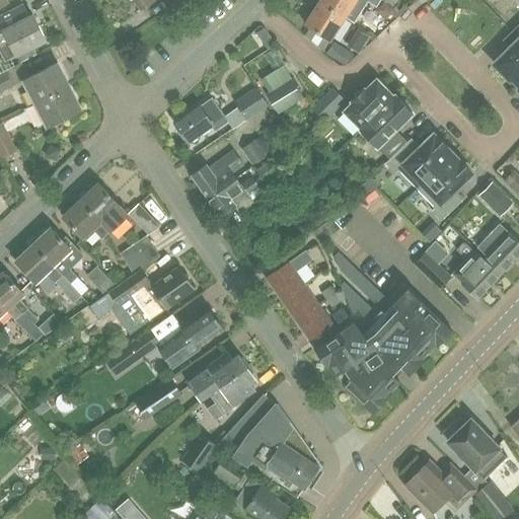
[(134,0),(141,10),(154,0),(175,0),(134,0)]
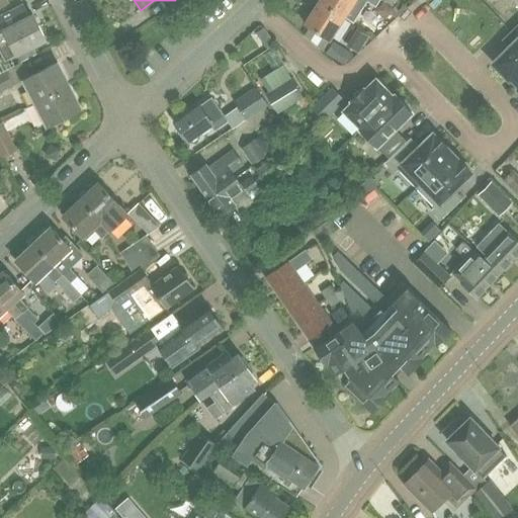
[(319,0),(304,23),(330,39),(344,16),(319,0)]
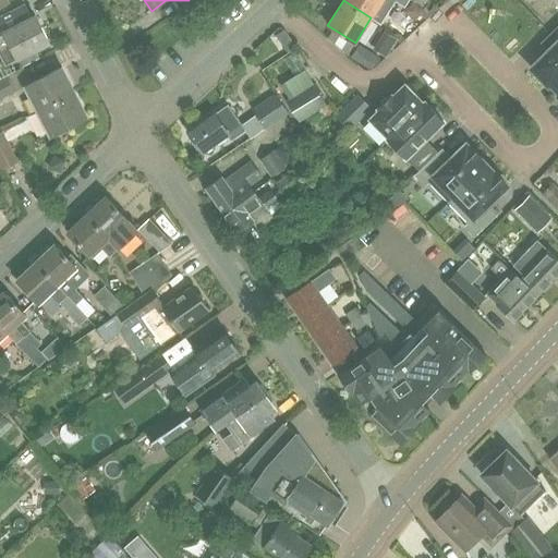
[(343,0),(371,17),(381,0),(343,0)]
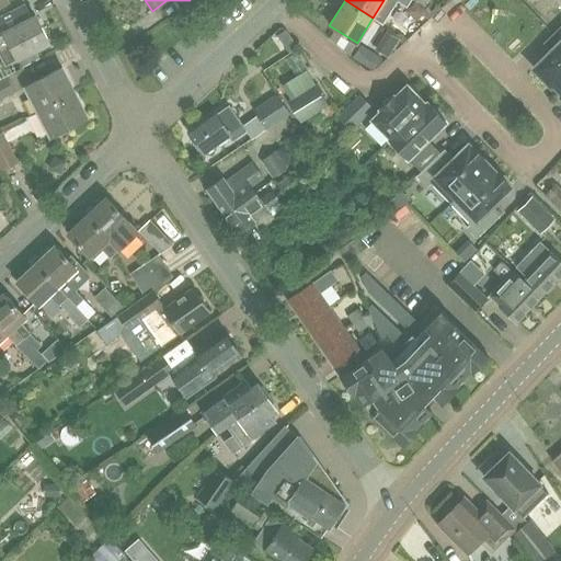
[(414,1),(405,11),(415,19),(424,10),(414,1)]
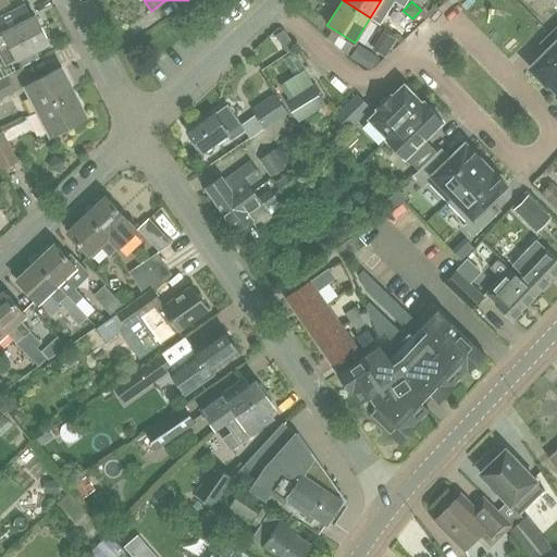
[(14,11),(0,17),(0,56),(4,65),(16,59),(48,42),(35,16),(21,23),(14,11)]
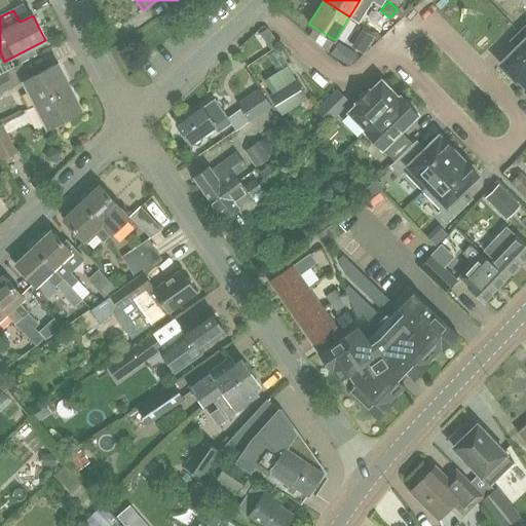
[(517,48),(501,64),(516,78),(518,76),(524,82),(525,79),(525,24),(510,40),(517,48)]
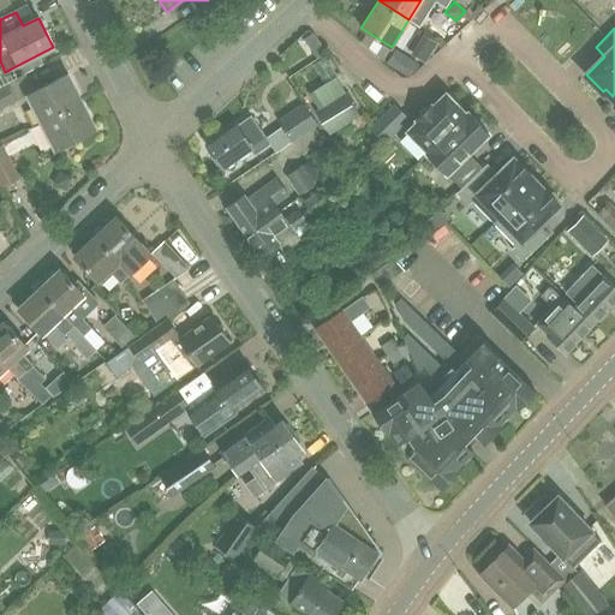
[(312,34),(303,40),(316,58),(326,51),(312,34)]
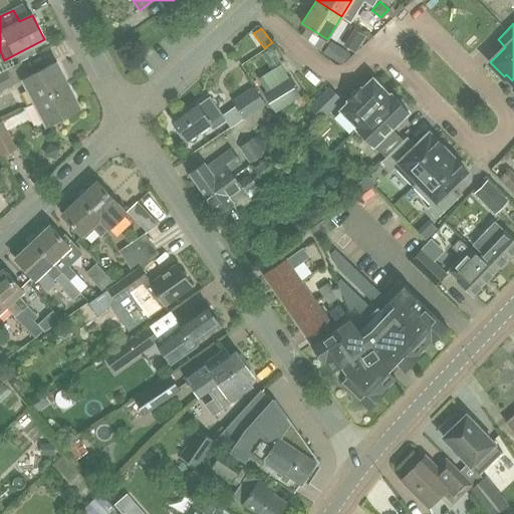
[(330,43),(322,54),(341,66),(348,55),(330,43)]
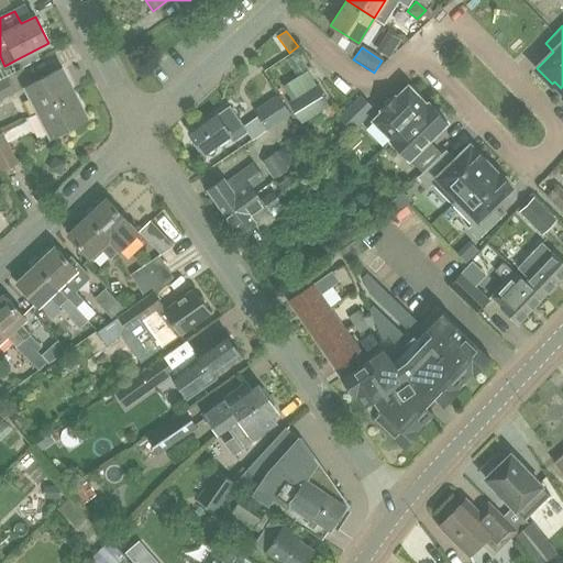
[(62,67),(24,87),(37,112),(75,92),(62,67)]
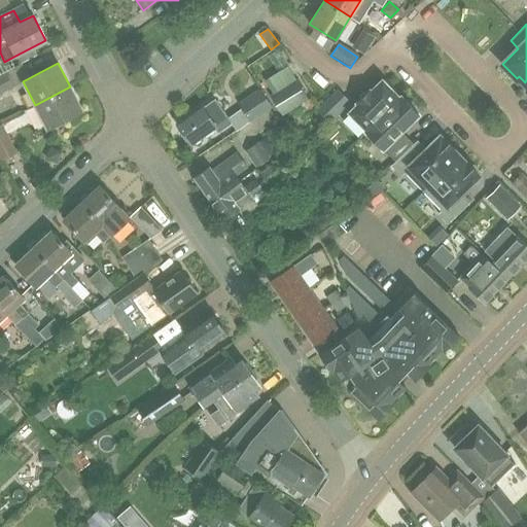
[(0,94),(13,88),(11,83),(5,72),(0,74),(0,94)]
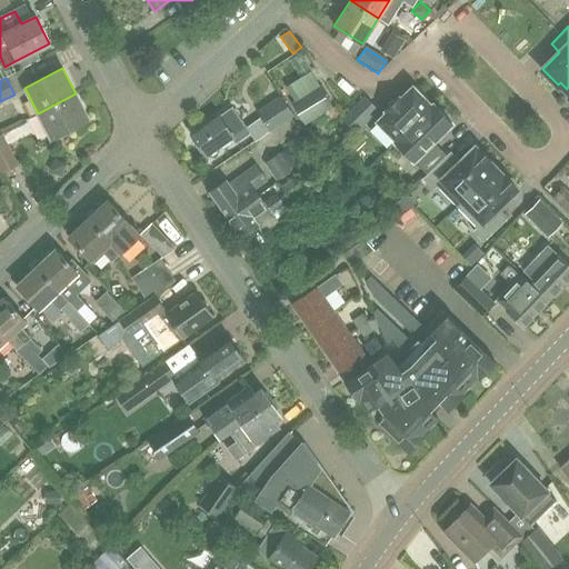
[(298,98),(290,101),(305,123),(313,119),(326,111),(332,106),(319,85),(298,98)]
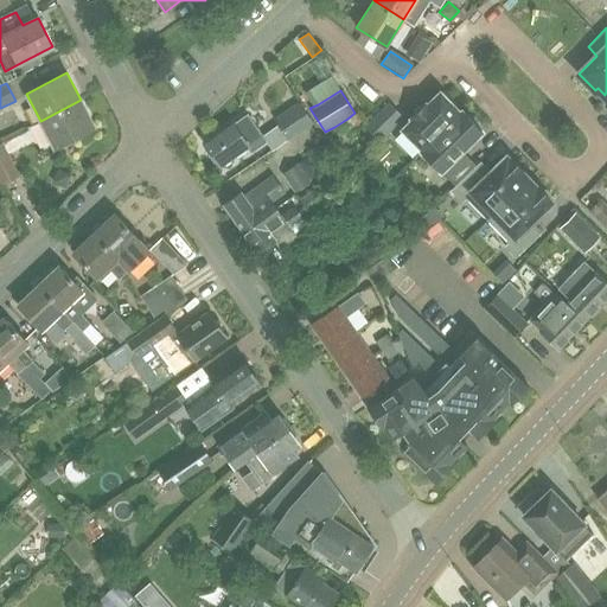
[(413,119),(403,129),(422,149),(460,113),(454,107),(455,104),(443,93),(441,94),(440,93),(427,106),(426,103),(411,117),(413,119)]
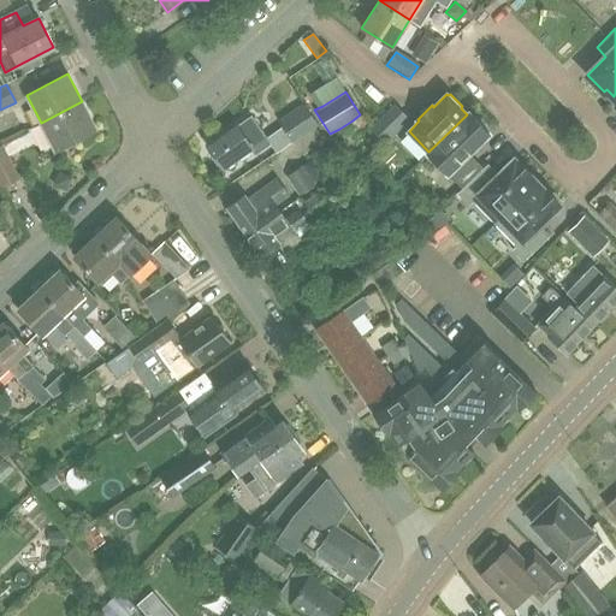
[(82,101),(41,123),(42,124),(55,150),(95,129),(82,104),(82,101)]
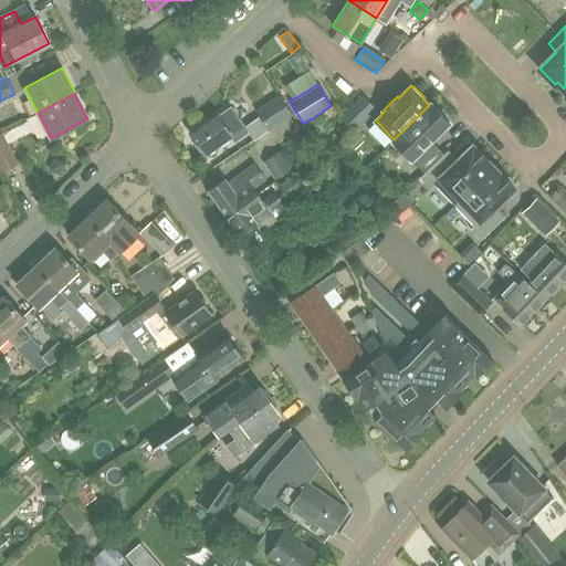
[(278,95),(255,111),(269,130),(270,129),(289,118),(289,117),(292,115),(278,95)]
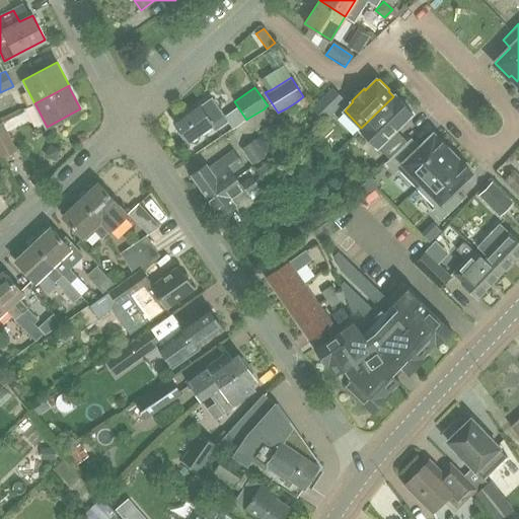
[(317,104),(312,109),(322,120),(332,109),(343,99),(332,90),(317,104)]
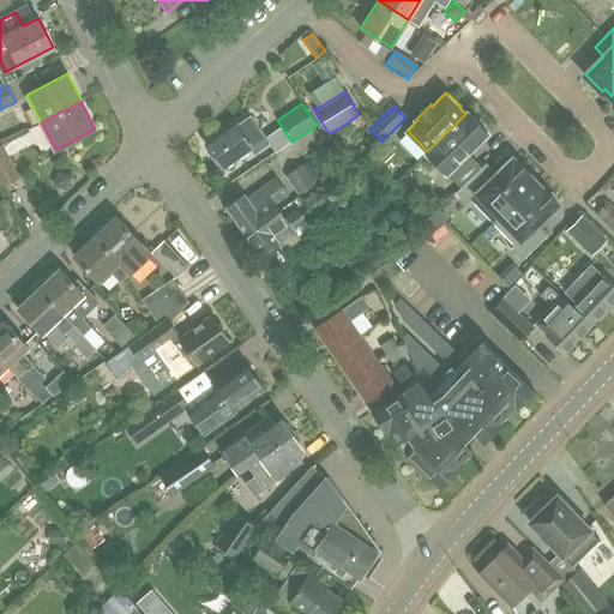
[(427,151),(426,152),(459,187),(481,167),(468,152),(487,133),(467,113),(465,114),(427,151)]
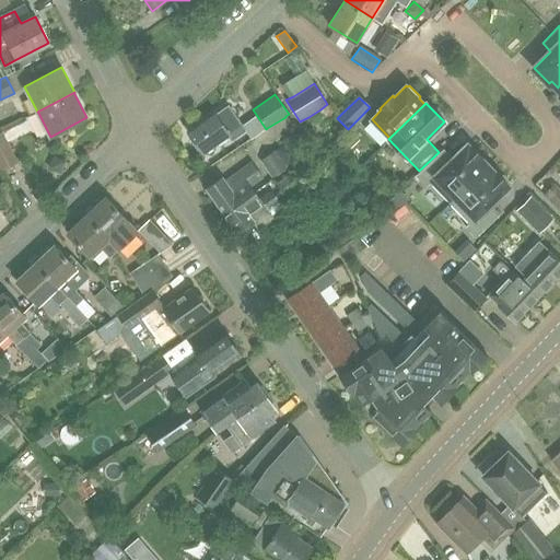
[(327,104),(321,109),(325,116),(333,112),(327,104)]
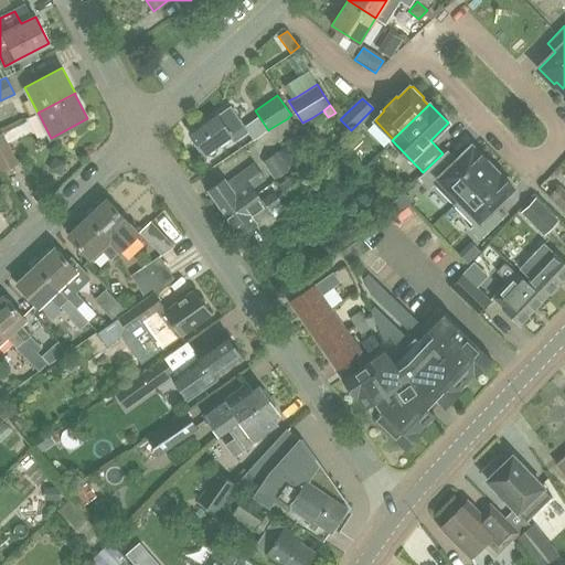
[(217,114),(190,132),(198,142),(205,155),(223,142),(231,137),(233,141),(247,131),(231,107),(219,116),(217,114)]
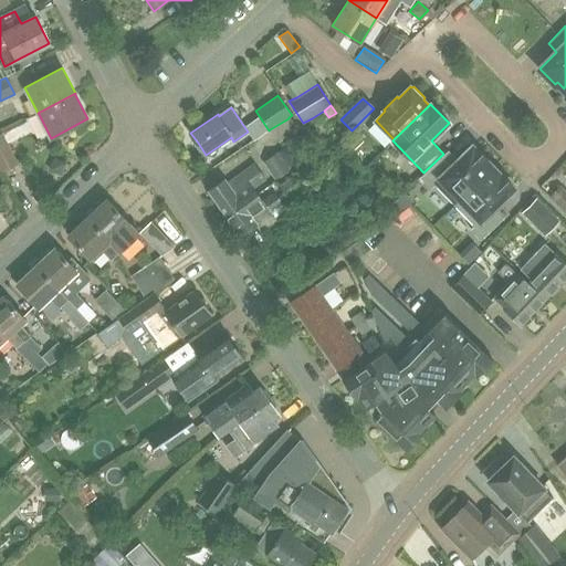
[(1,134),(0,134),(0,169),(1,173),(18,164),(6,143),(6,142),(1,134)]
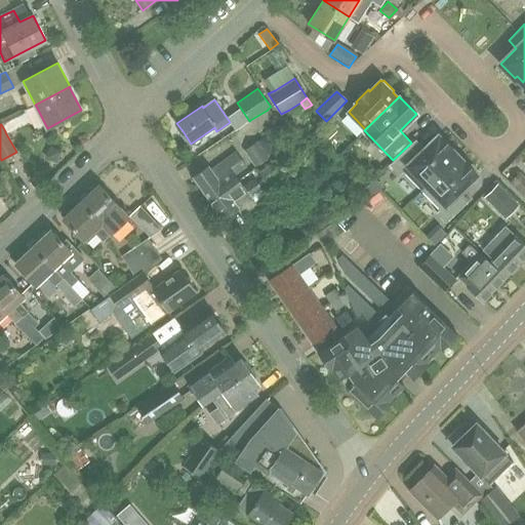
[(411,144),(390,164),(399,174),(403,171),(421,190),(457,155),(451,150),(452,149),(439,136),(438,135),(420,152),(411,144)]
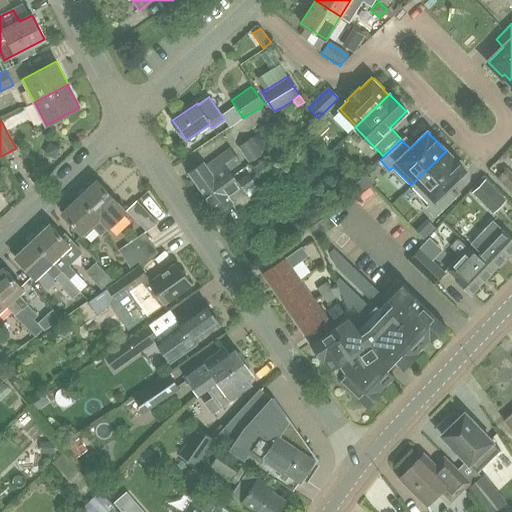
[(252,136),(238,147),(248,163),(263,152),(252,136)]
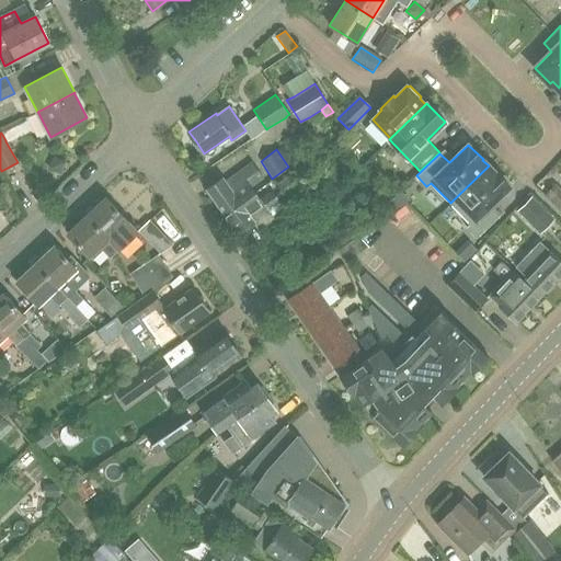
[(54,156),(47,169),(60,174),(66,161),(54,156)]
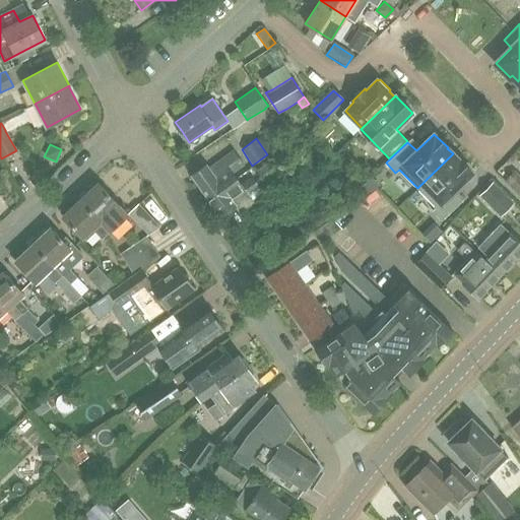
[(206,164),(191,175),(208,199),(237,179),(232,171),(244,165),(234,150),(208,167),(206,164)]
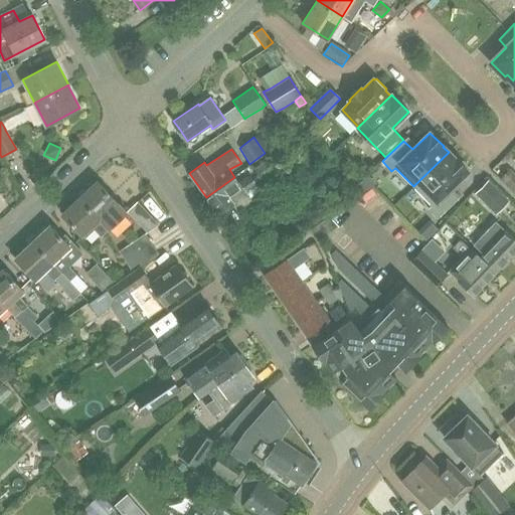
[(267,160),(253,169),(264,182),(287,165),(277,151),(266,159),(267,160)]
